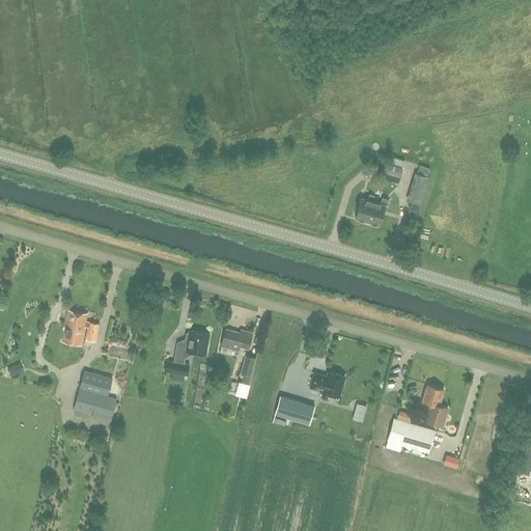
[(394,158),(392,163),(402,167),(404,161),(394,158)]
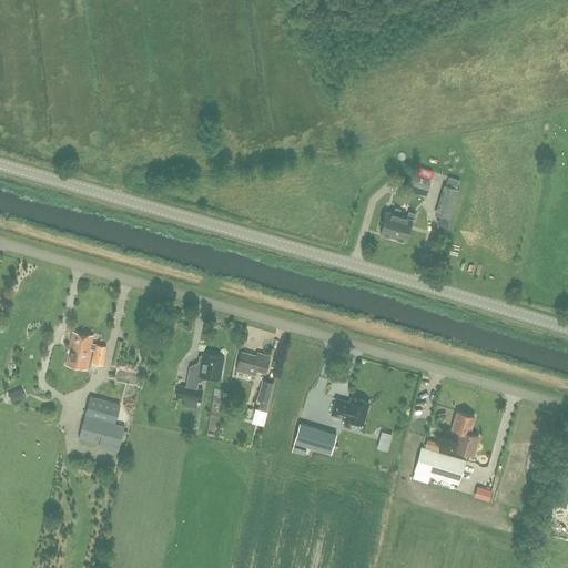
[(409,173),(405,189),(426,196),(430,181),(409,173)]
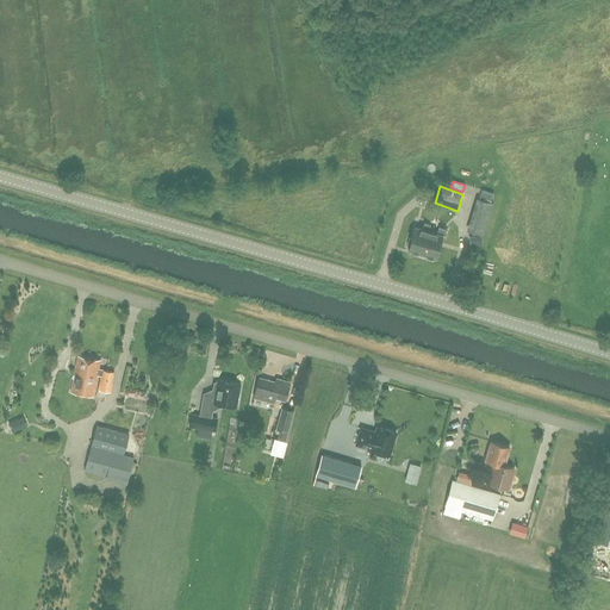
[(480,191),(479,197),(491,200),(493,194),(480,191)]
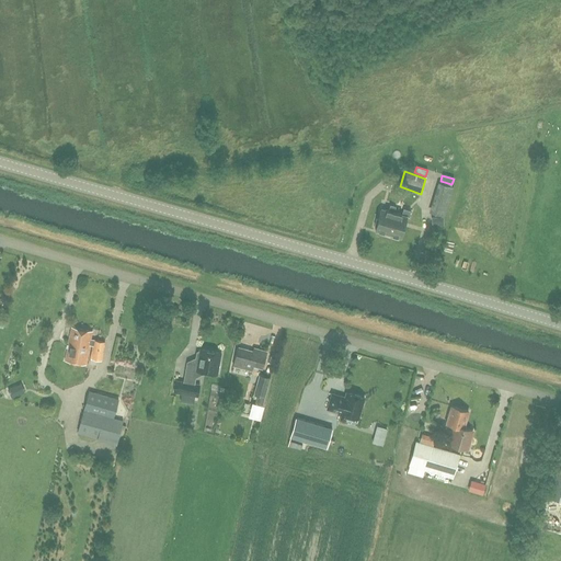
[(432,214),(444,217),(454,189),(441,184),(432,214)]
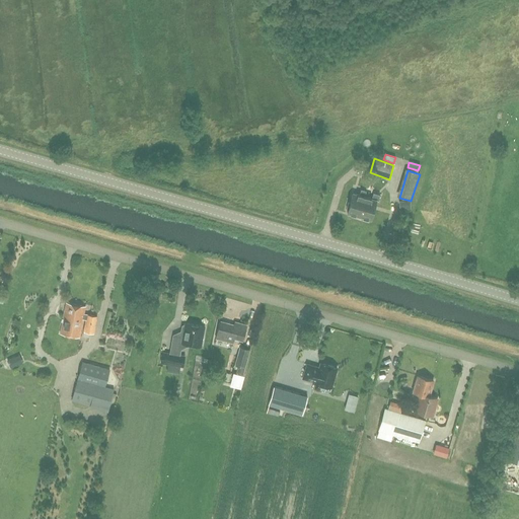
[(364,200),(366,192),(361,190),(360,196),(353,194),(351,203),(349,203),(347,210),(349,210),(348,214),(359,217),(364,201),(364,200)]
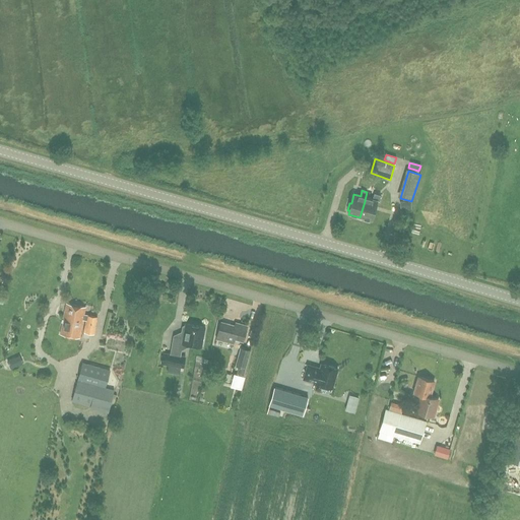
[(365,201),(360,217),(362,218),(362,220),(368,221),(369,220),(372,220),(377,201),(379,201),(381,195),(375,194),(374,200),(366,197),(367,192),(365,200),(365,201)]
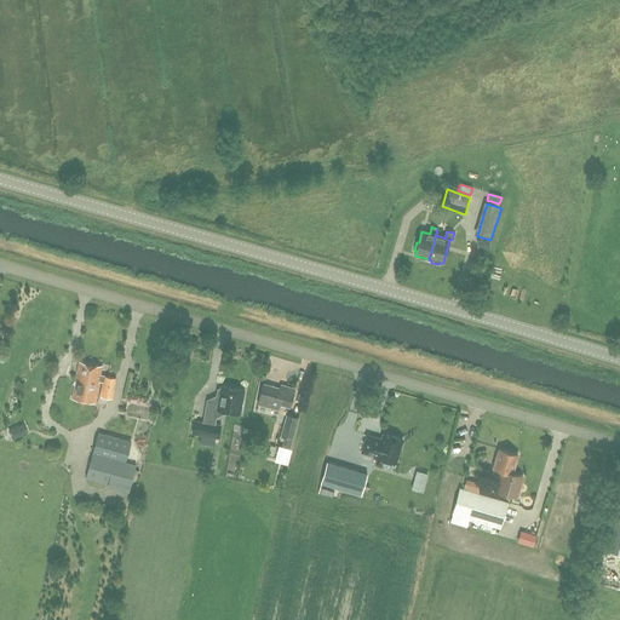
[(489,241),(477,241),(477,251),(489,251),(489,241)]
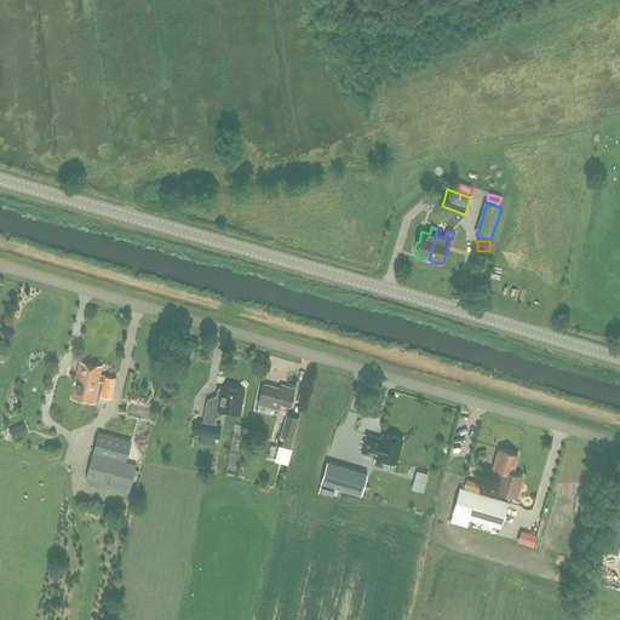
[(87,378),(99,382),(104,382),(102,396),(113,399),(116,378),(101,374),(103,367),(79,362),(75,379),(86,382),(87,378)]
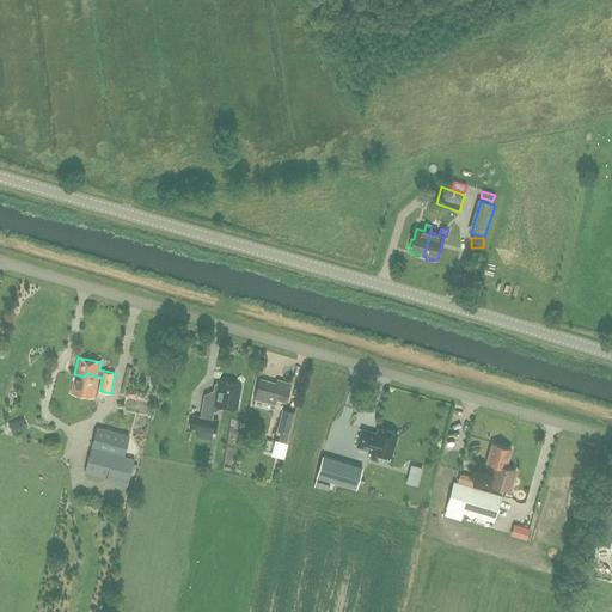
[(85,377),(74,374),(71,392),(95,397),(98,377),(86,373),(85,377)]
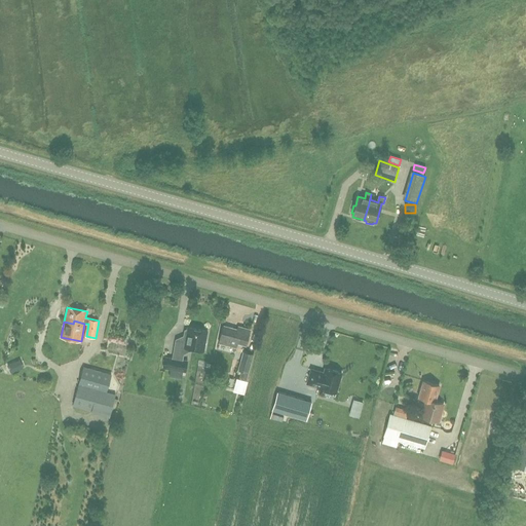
[(246,344),(250,329),(241,327),(240,330),(224,326),(219,342),(236,347),(237,342),(246,344)]
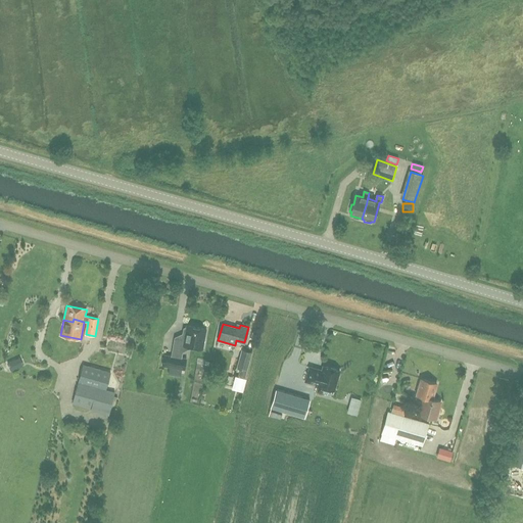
[(186,326),(186,327),(183,328),(182,339),(184,340),(183,346),(203,349),(206,329),(186,326)]
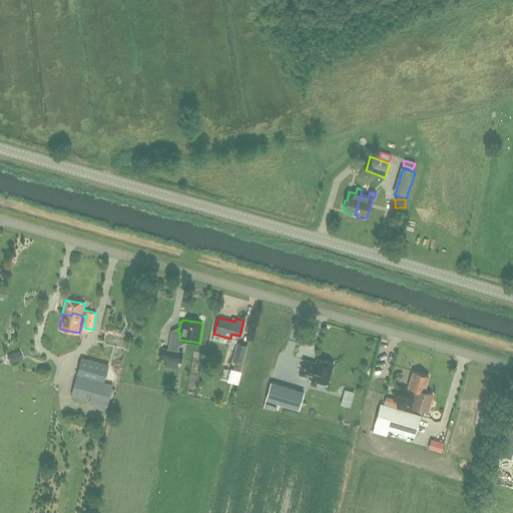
[(234,352),(244,355),(247,346),(236,343),(234,352)]
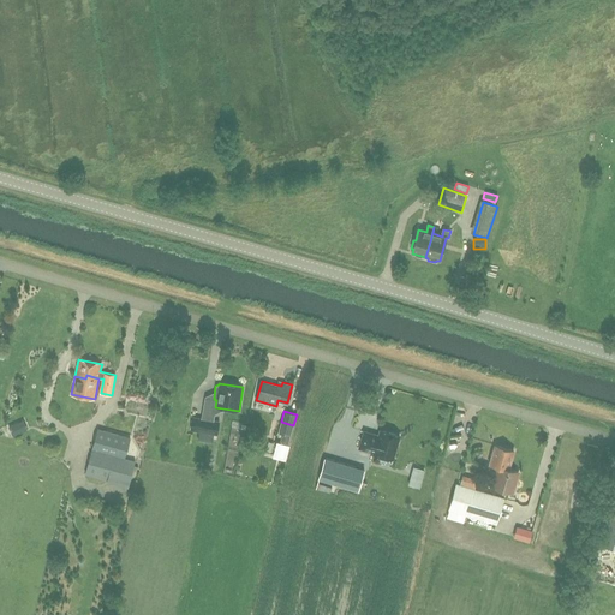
[(190,430),(218,435),(219,422),(192,417),(190,430)]
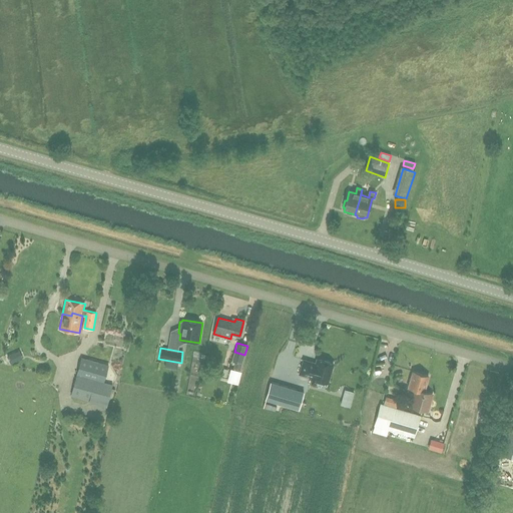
[(10,365),(23,359),(19,351),(7,356),(10,365)]
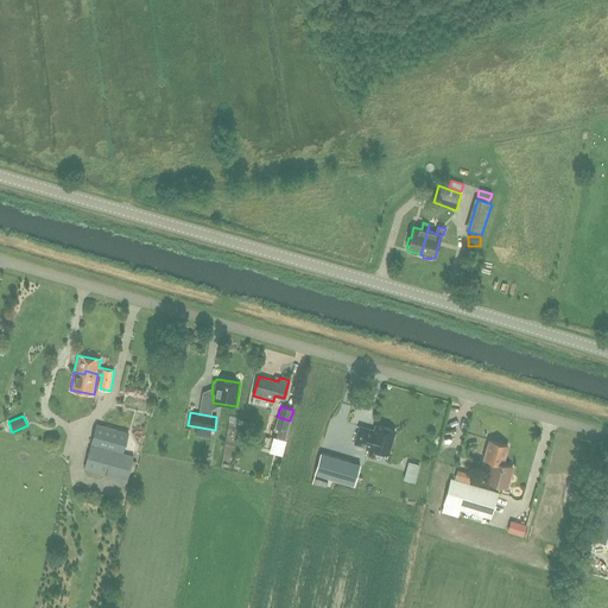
[(290,420),(278,417),(274,429),(278,430),(277,436),(285,439),(290,420)]
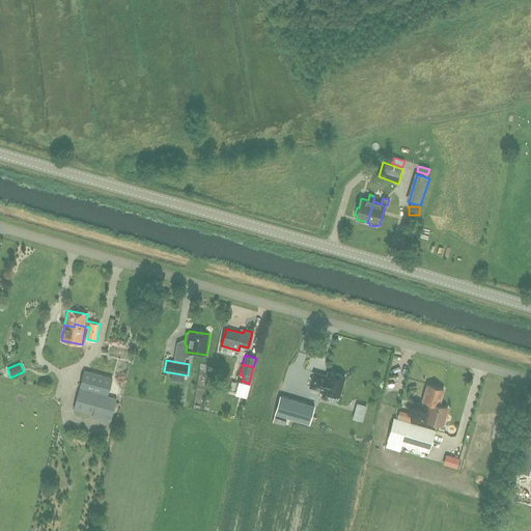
[(85,370),(80,388),(108,396),(113,378),(85,370)]
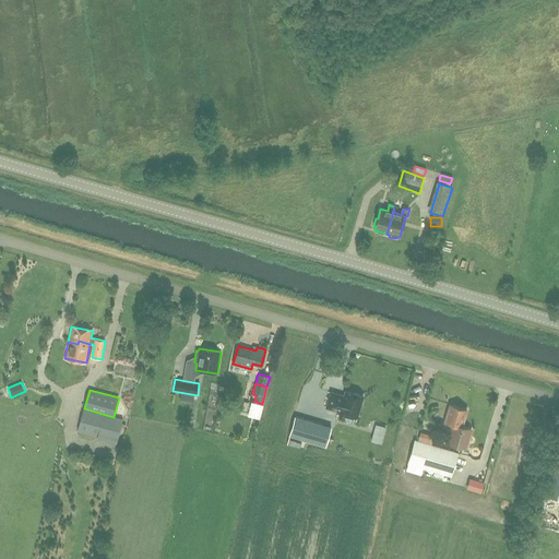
[(331,392),(326,407),(340,412),(340,413),(357,417),(363,396),(345,391),(344,396),(331,392)]
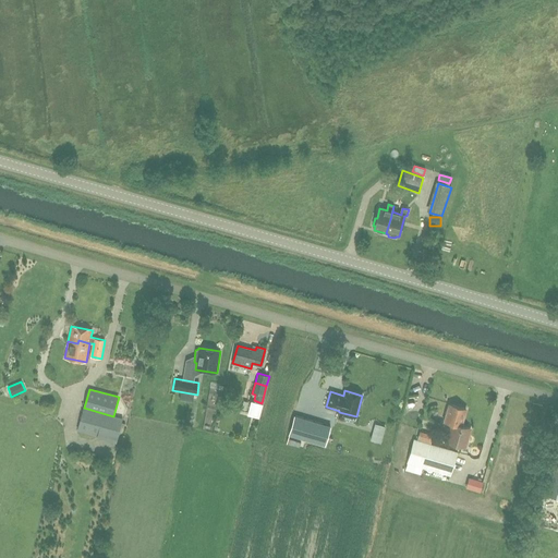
[(251,401),(247,414),(258,417),(263,404),(251,401)]
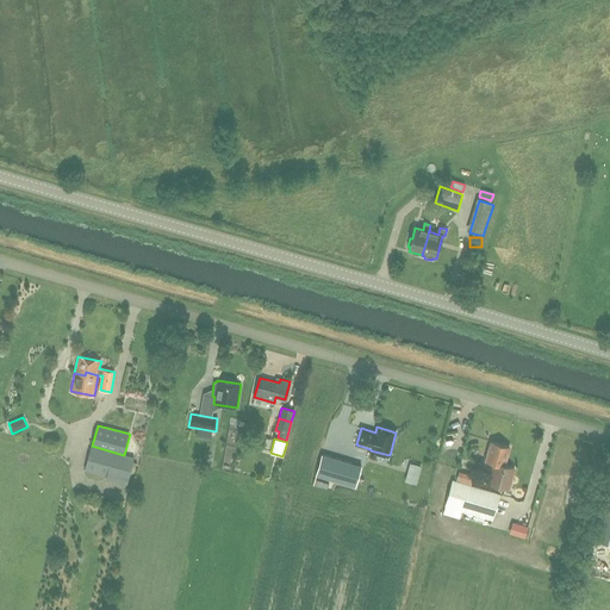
[(492,443),(487,461),(486,461),(493,464),(504,466),(505,466),(510,449),(492,443)]
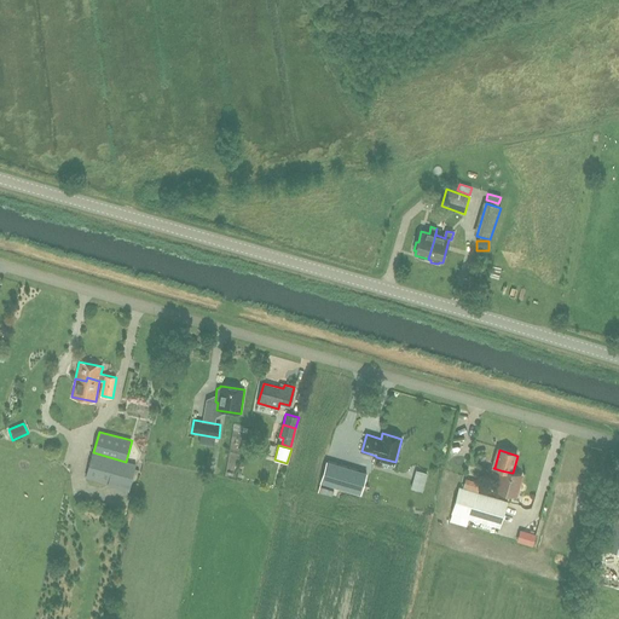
[(126,462),(93,452),(86,476),(108,482),(109,480),(129,486),(137,464),(126,462)]
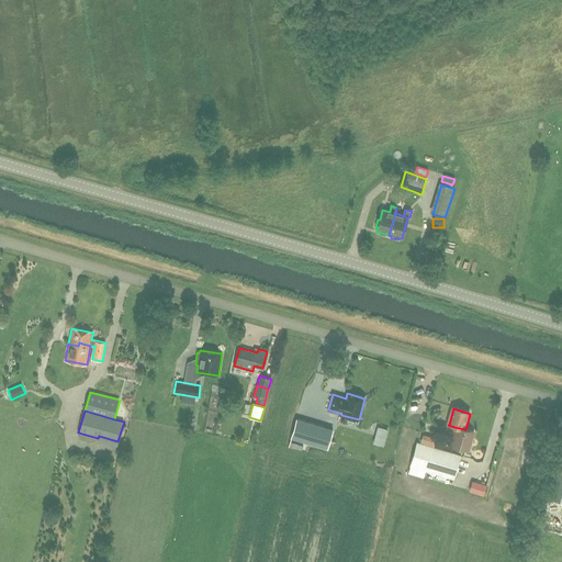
[(338,426),(302,416),(298,435),(333,445),(338,426)]
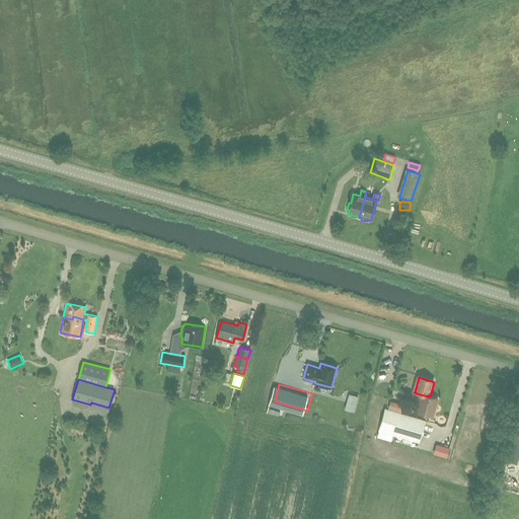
[(420,394),(414,392),(414,393),(421,395),(416,412),(433,417),(438,399),(430,397),(430,396),(429,396),(420,394)]
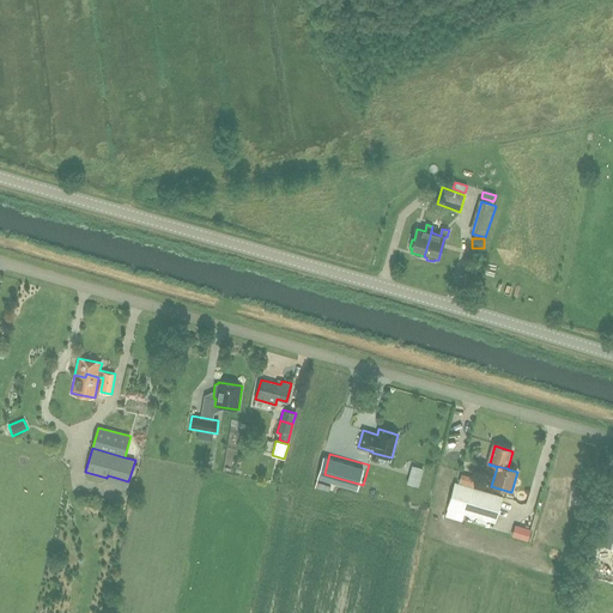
[(461,473),(460,480),(477,485),(478,477),(461,473)]
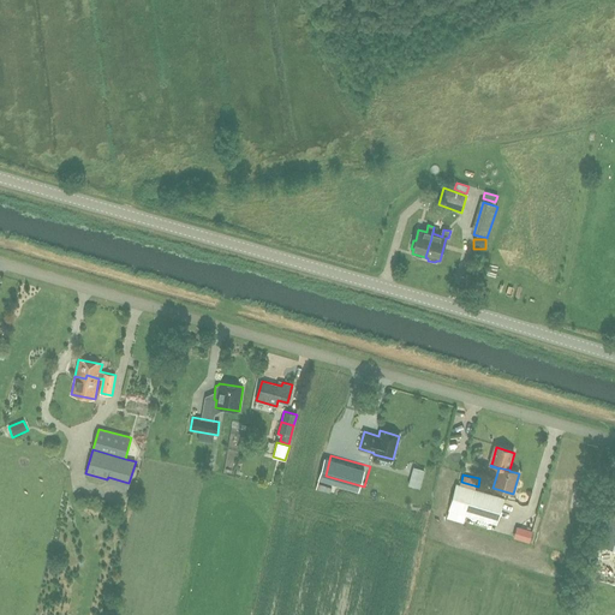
[(497,525),(505,500),(458,487),(451,512),(497,525)]
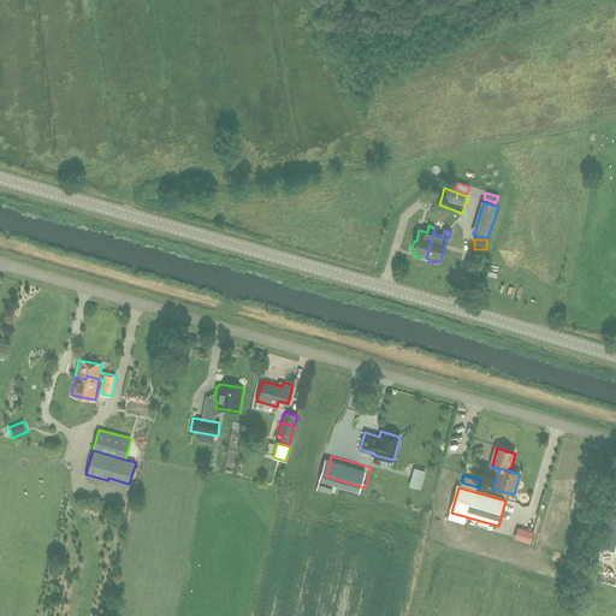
[(615,552),(615,513),(610,511),(600,548),(615,552)]
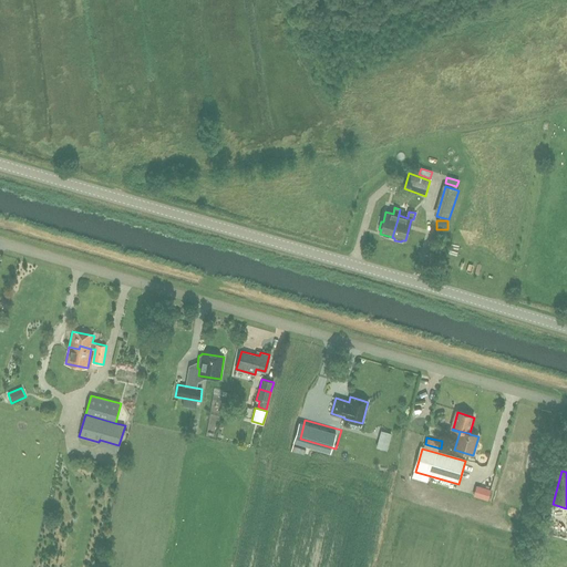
[(484,488),(481,497),(487,500),(491,491),(484,488)]
